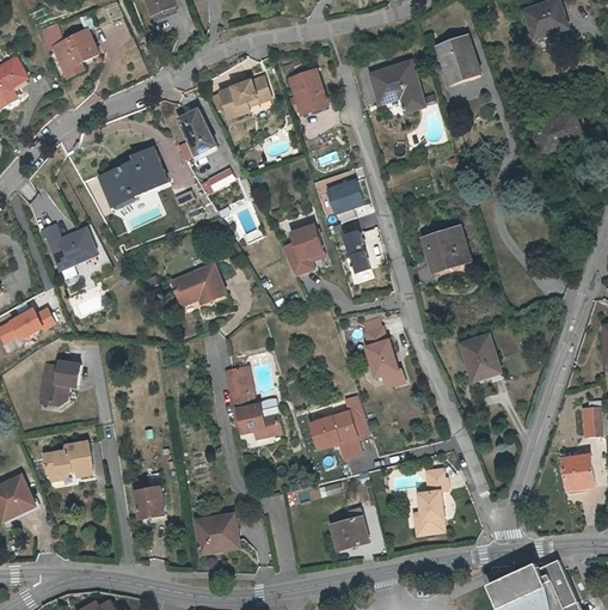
[(148,0),(154,16),(177,8),(173,0),(148,0)]
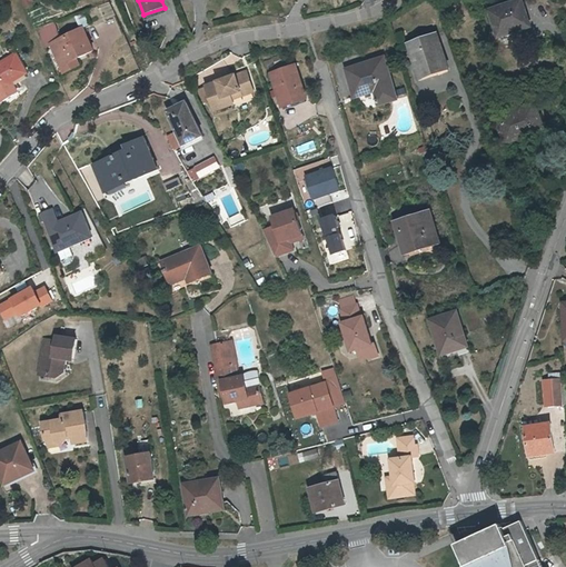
[(499,0),(482,6),(492,38),(527,27),(518,0),(499,0)]
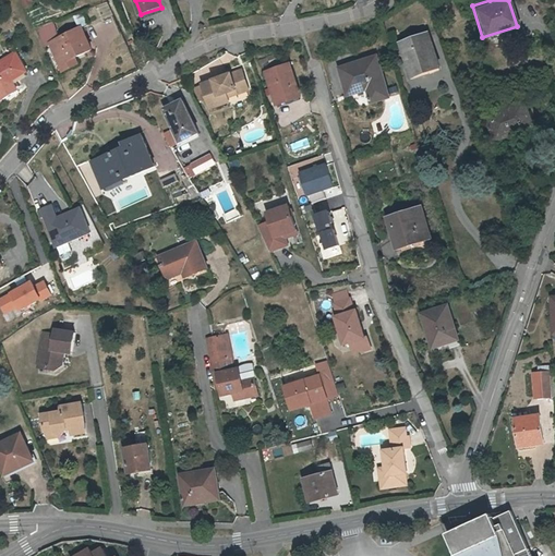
[(57,55),(73,47),(87,40),(77,20),(56,29),(51,19),(45,21),(36,24),(41,37),(47,34),(57,55)]
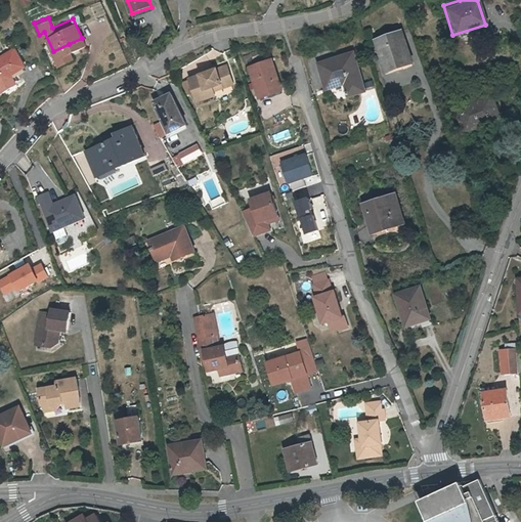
[(397,29),(371,38),(381,67),(396,60),(397,64),(408,60),(397,29)]
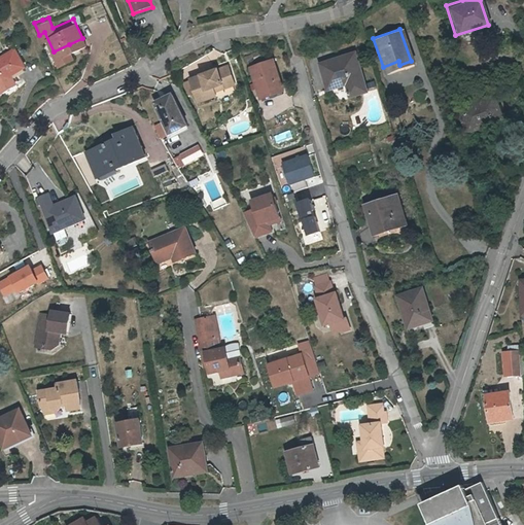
[(72,50),(69,44),(54,51),(57,58),(72,50)]
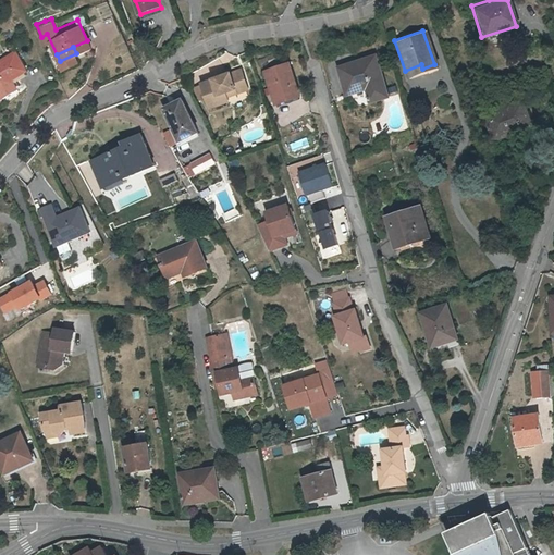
[(14,52),(0,59),(0,84),(25,71),(14,52)]
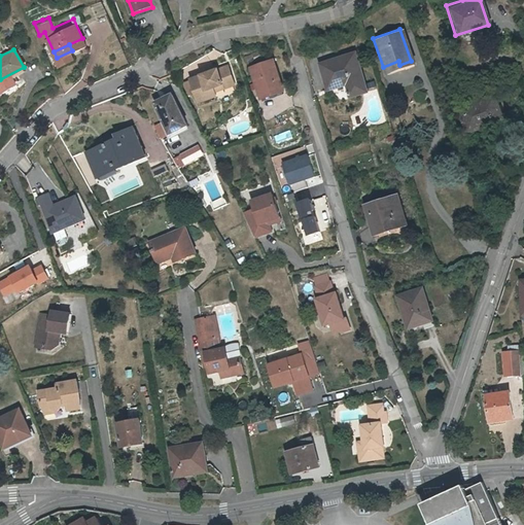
[(324,86),(343,81),(347,94),(361,90),(350,51),(317,61),(324,86)]
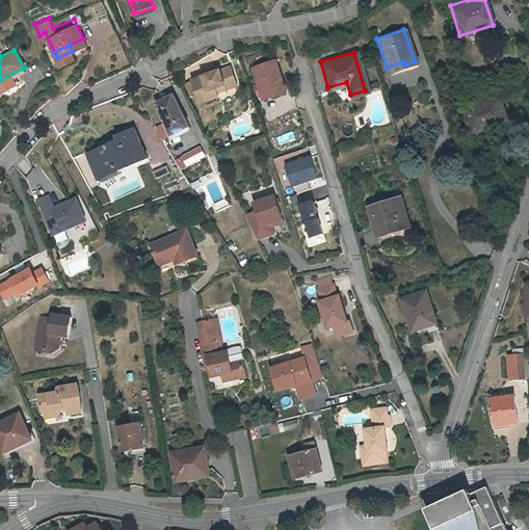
[(276,58),(255,64),(263,93),(275,88),(275,91),(286,88),(276,58)]
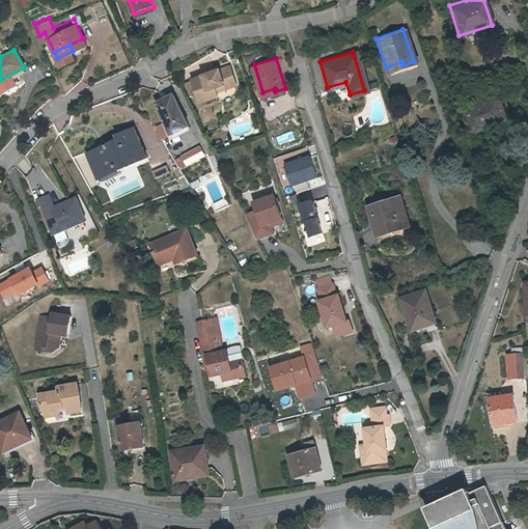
[(228,63),(190,76),(197,99),(216,93),(215,88),(233,83),(228,63)]
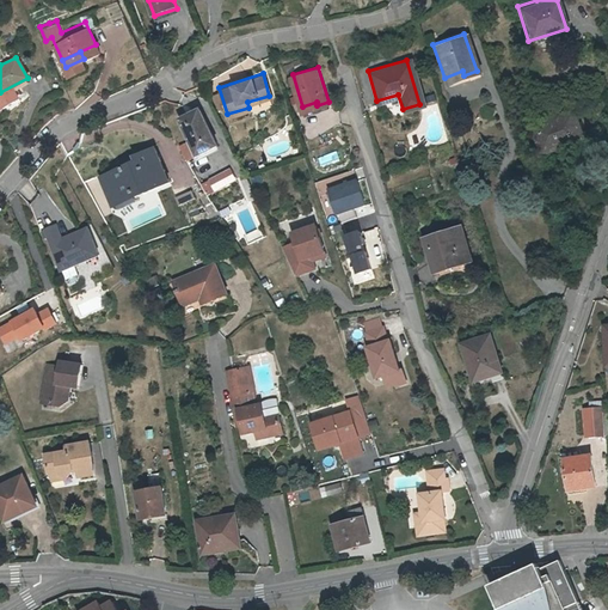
[(571,105),(530,121),(540,148),(581,133),(571,105)]
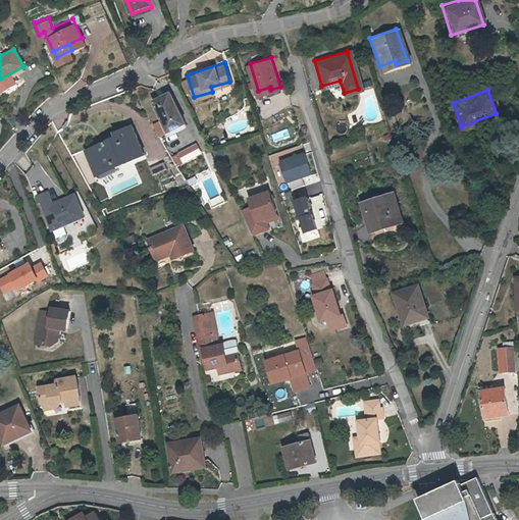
[(172,93),(155,100),(169,132),(187,124),(172,93)]
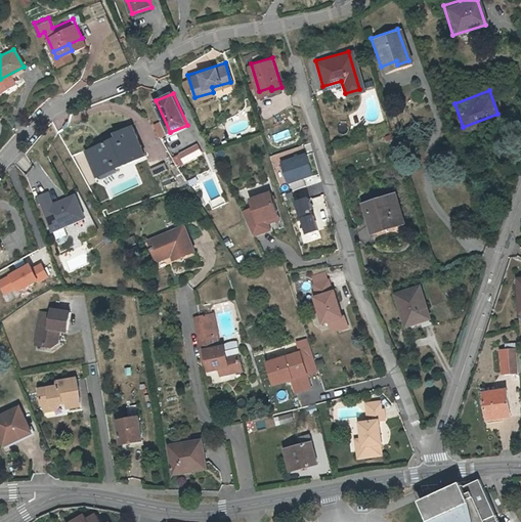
[(158,120),(152,124),(160,137),(166,133),(158,120)]
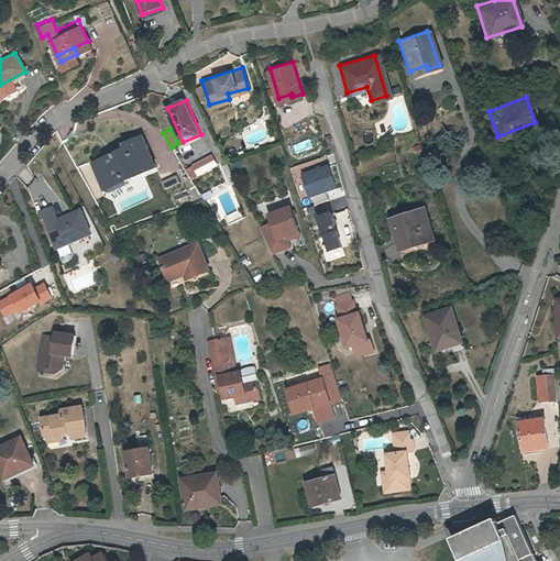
[(90,161),(103,190),(157,166),(143,133),(123,142),(125,145),(90,161)]
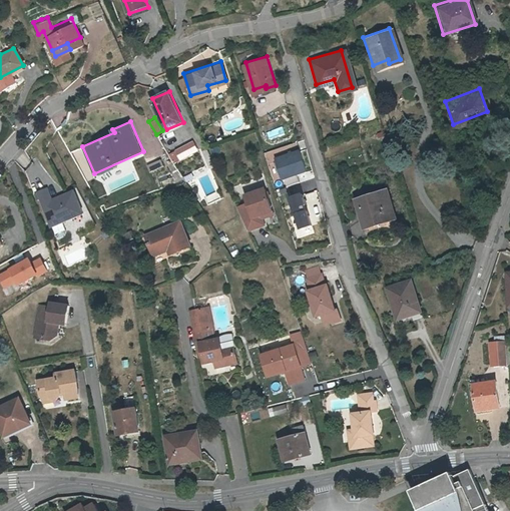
[(192,139),(168,152),(174,163),(198,150),(192,139)]
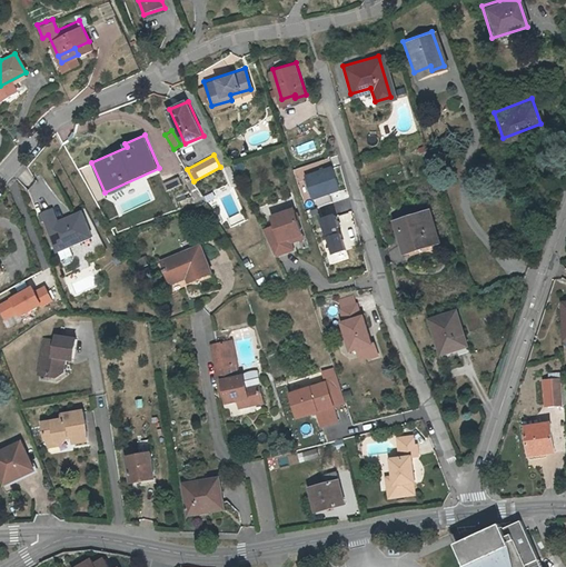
[(330,166),(304,173),(311,197),(338,189),(330,166)]
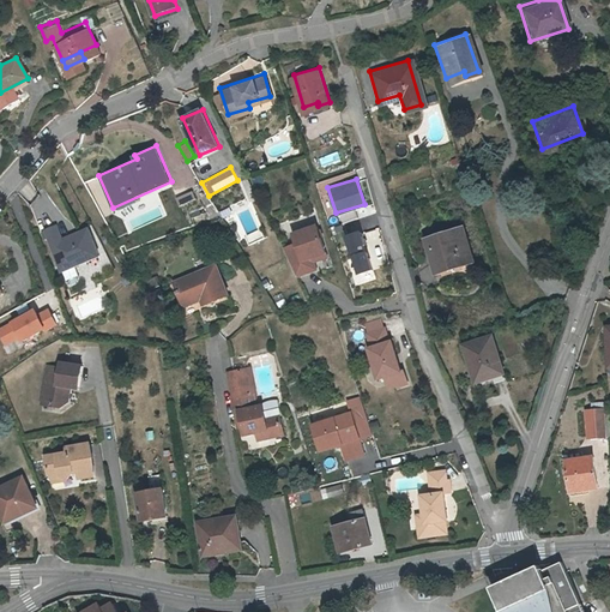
[(70,261),(95,250),(85,227),(59,238),(54,223),(42,228),(58,265),(59,265),(70,261)]
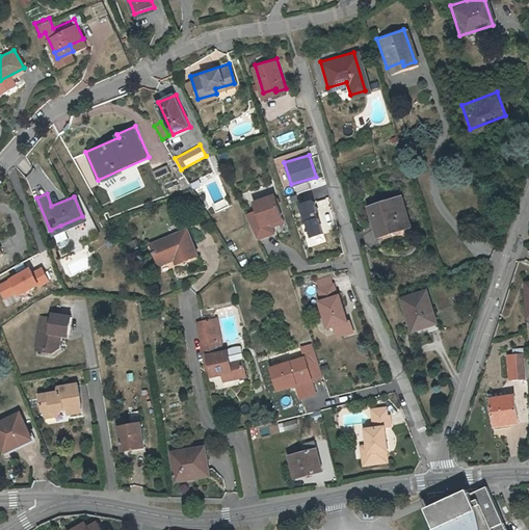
[(395,193),(368,203),(377,232),(405,222),(395,193)]
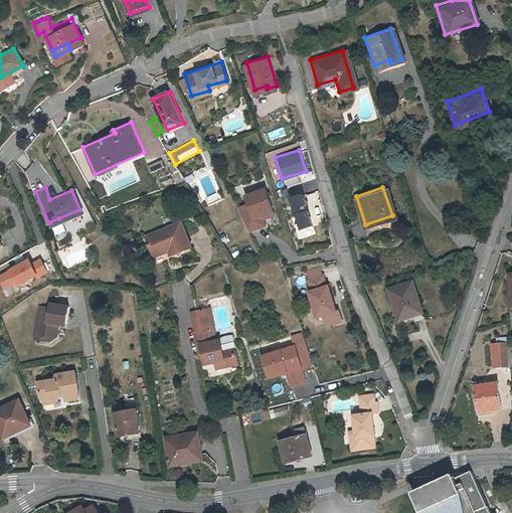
[(262,225),(259,219),(258,215),(269,211),(260,189),(240,197),(237,189),(226,193),(245,231),(262,225)]
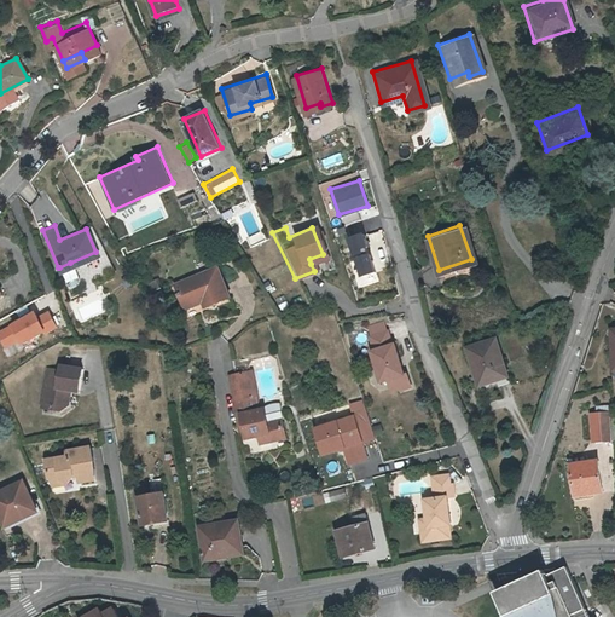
[(366,232),(350,237),(363,274),(378,269),(366,232)]
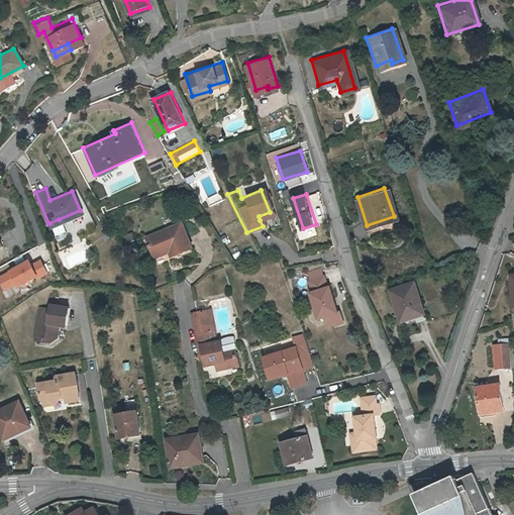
[(81,213),(80,210),(59,219),(60,222),(81,213)]
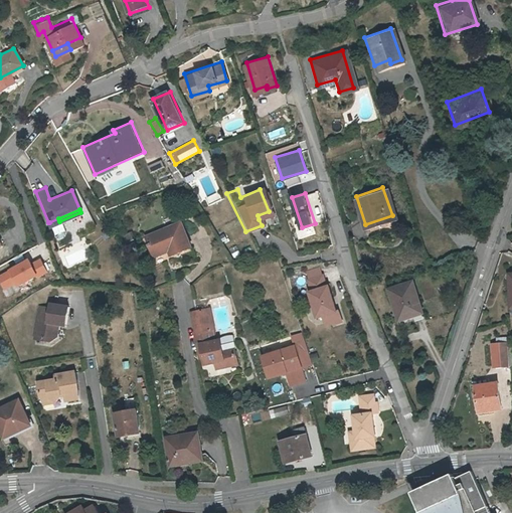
[(59,221),(58,218),(49,222),(55,236),(57,237),(63,234),(64,232),(59,221)]
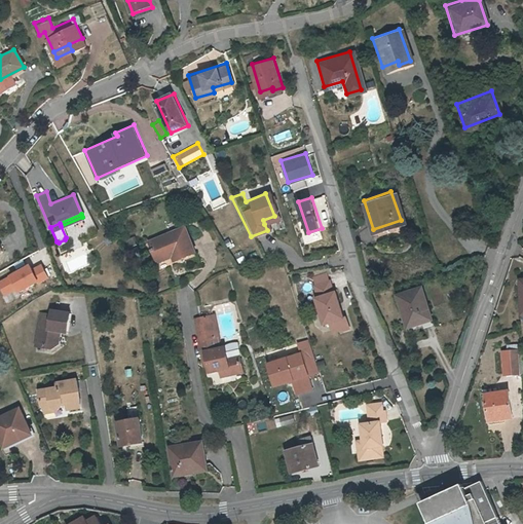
[(182,224),(150,241),(155,250),(153,251),(159,262),(174,255),(176,259),(195,248),(182,224)]
